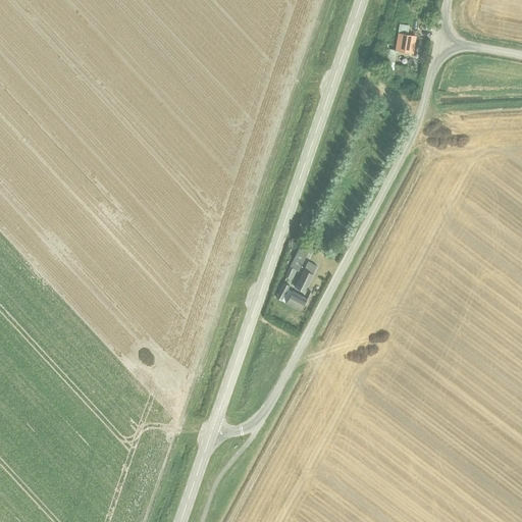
[(400,24),(398,34),(408,36),(409,25),(400,24)]
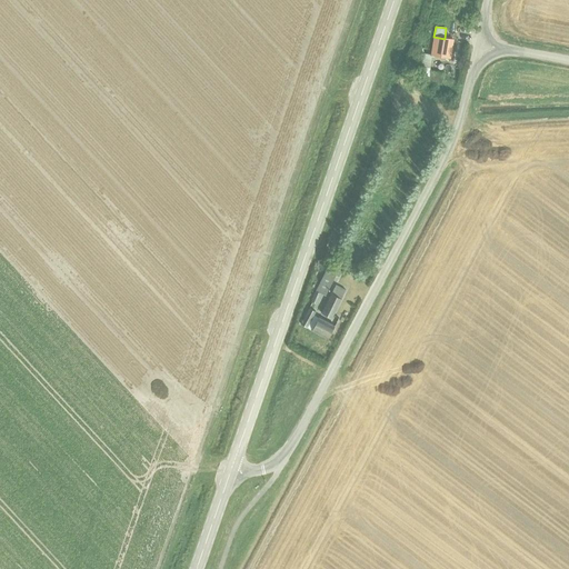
[(451,57),(453,40),(445,39),(433,37),(430,37),(430,41),(432,41),(431,49),(431,55),(451,57)]
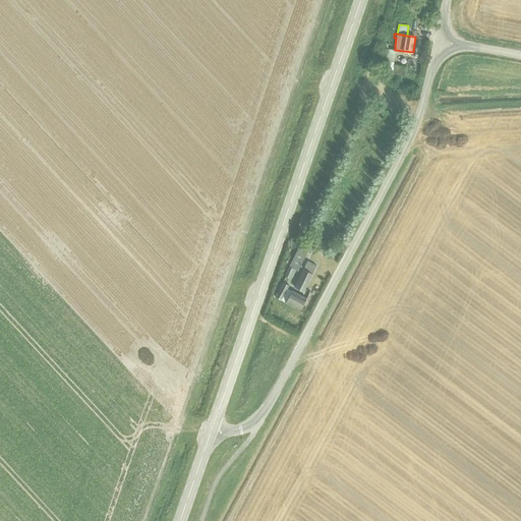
[(381,43),(379,56),(384,56),(385,48),(387,48),(388,44),(381,43)]
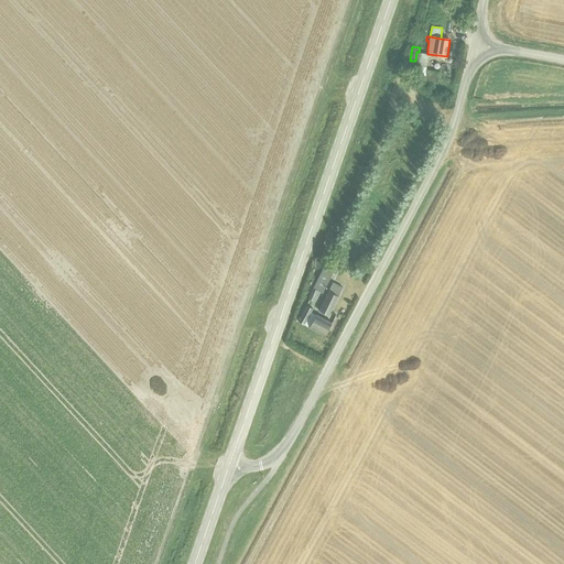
[(435,72),(437,62),(427,60),(425,69),(435,72)]
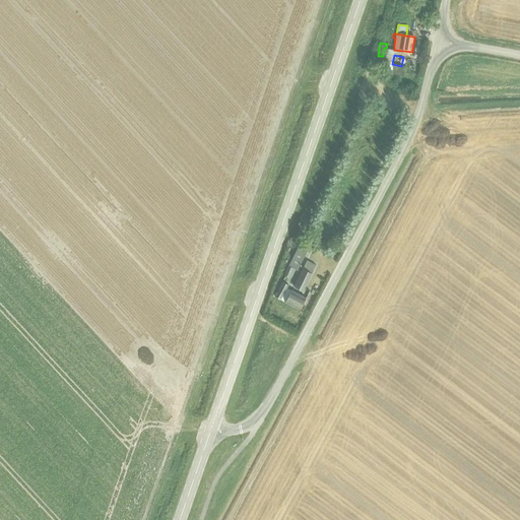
[(288,265),(284,274),(289,277),(294,267),(298,269),(308,250),(299,245),(288,265)]
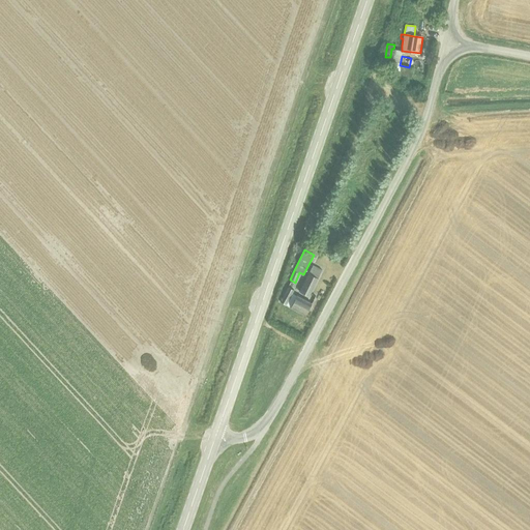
[(299,291),(308,296),(322,270),(313,265),(299,291)]
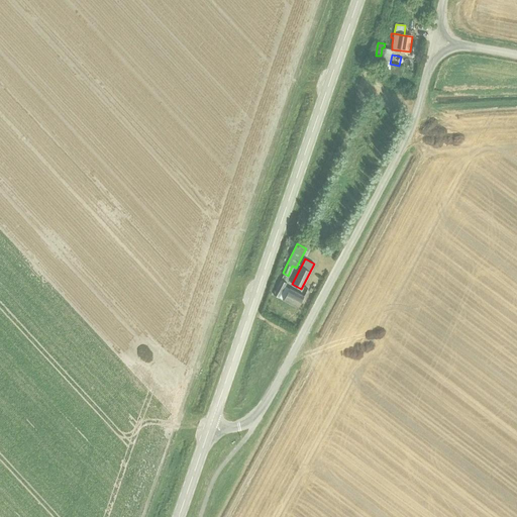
[(287,283),(281,280),(276,291),(274,290),(273,291),(275,292),(274,294),(298,307),(304,296),(290,288),(290,289),(285,286),(287,283)]
